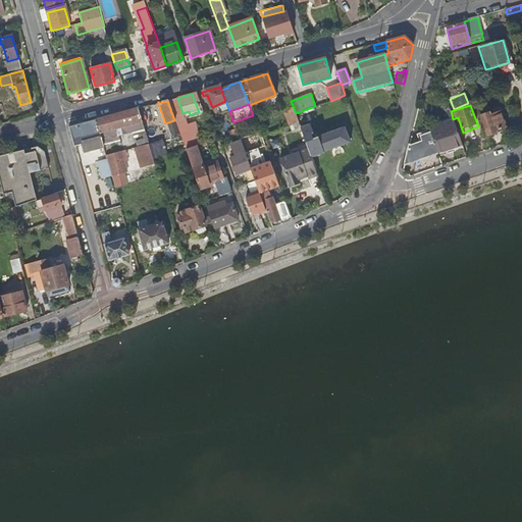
[(283,111),(290,126),(299,123),(296,113),(294,108),(283,111)]
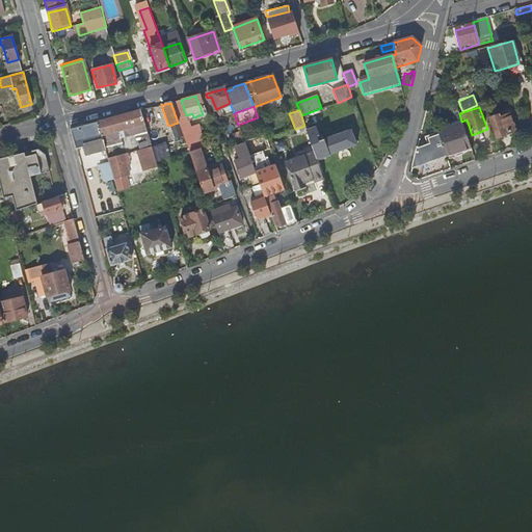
[(105,150),(107,157),(122,153),(120,144),(124,143),(120,131),(126,129),(129,137),(134,136),(135,138),(140,136),(141,138),(148,137),(140,111),(97,123),(105,150)]
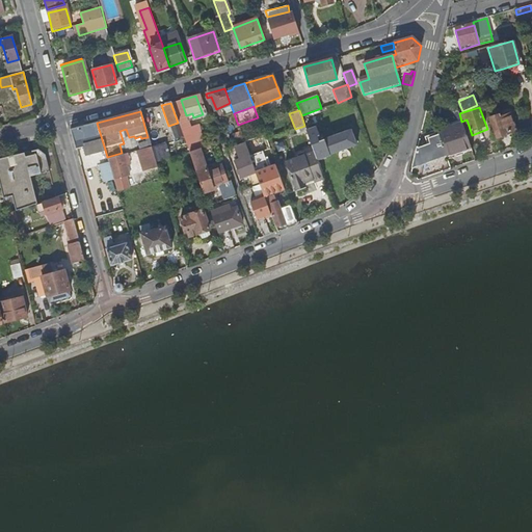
[(511,113),(491,120),(496,135),(516,129),(511,113)]
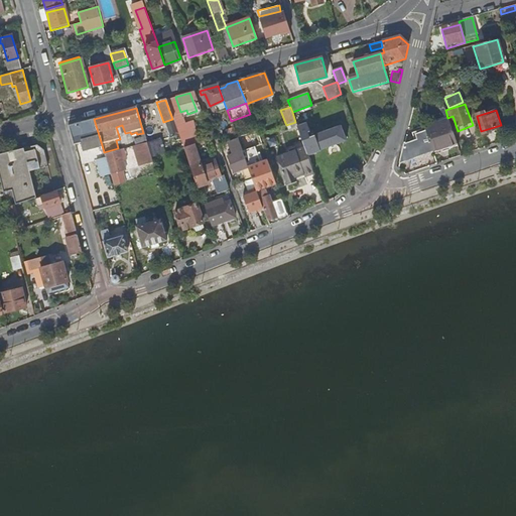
[(85,150),(102,145),(94,119),(68,126),(73,145),(83,142),(85,150)]
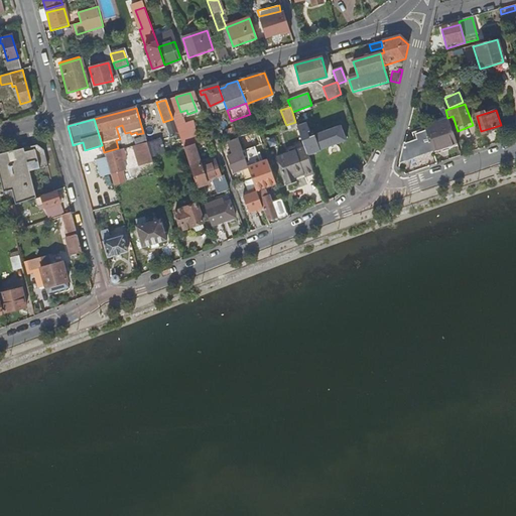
[(305,147),(307,153),(346,139),(341,125),(308,137),(306,131),(308,131),(305,123),(296,125),(305,147)]
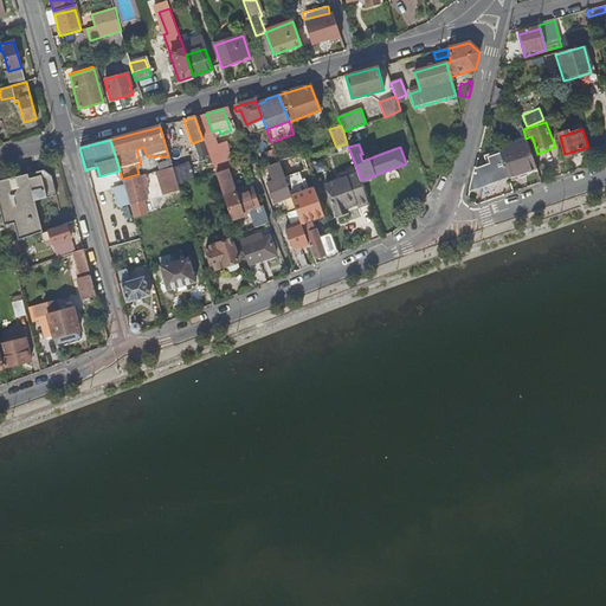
[(515,144),(500,150),(500,154),(504,166),(522,159),(527,168),(535,165),(528,144),(516,148),(515,144)]
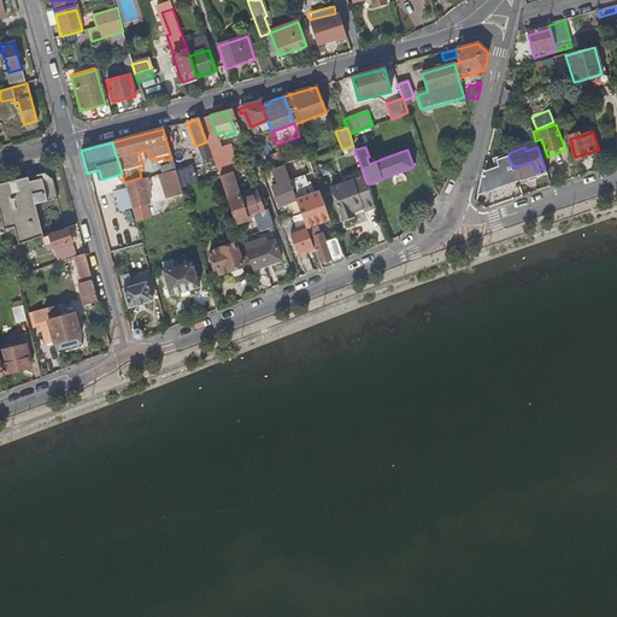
[(479,197),(518,182),(513,169),(509,157),(497,162),(499,168),(485,172),(479,197)]
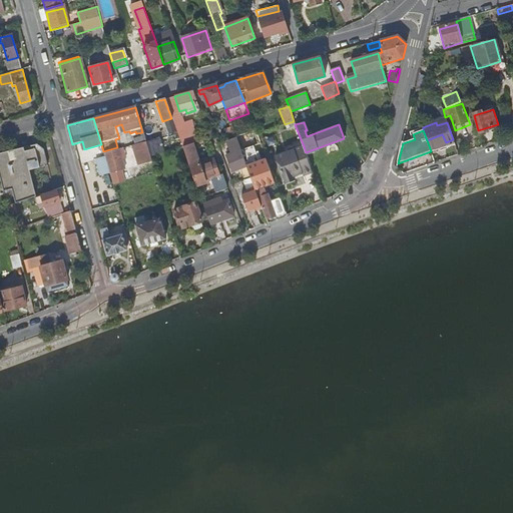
[(150,157),(143,135),(137,137),(138,141),(133,143),(139,165),(151,161),(150,157)]
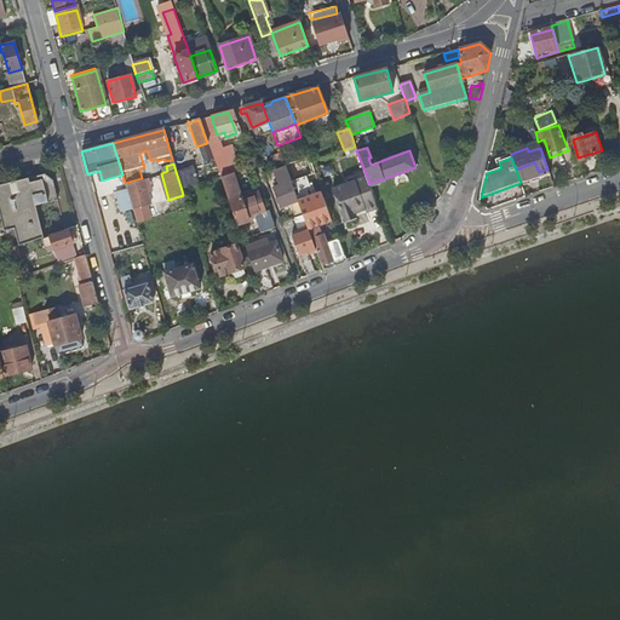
[(181,170),(184,187),(196,184),(193,167),(181,170)]
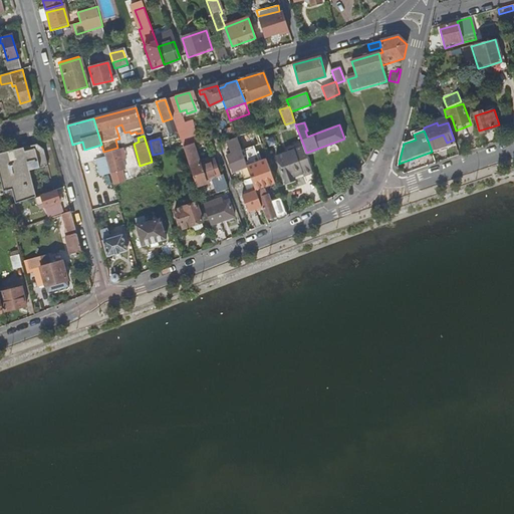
[(244,160),(237,140),(229,143),(233,154),(228,156),(233,172),(247,167),(244,160)]
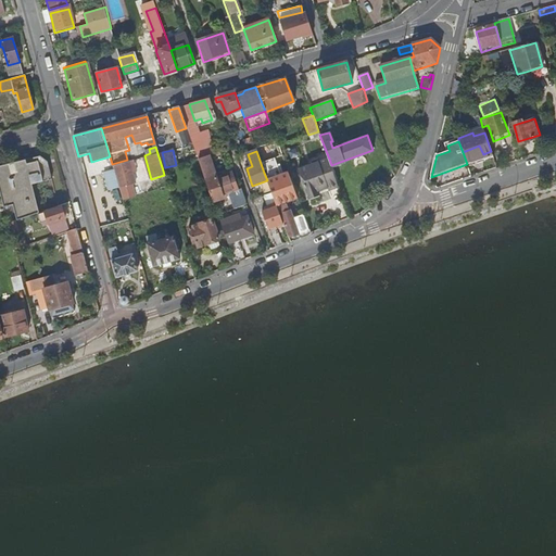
[(216,166),(211,154),(198,160),(201,171),(216,166)]
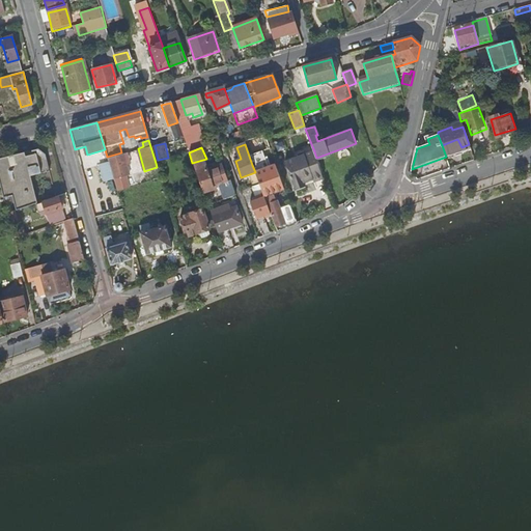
[(37,149),(0,159),(0,188),(1,192),(5,211),(37,202),(30,175),(48,170),(44,154),(37,149)]
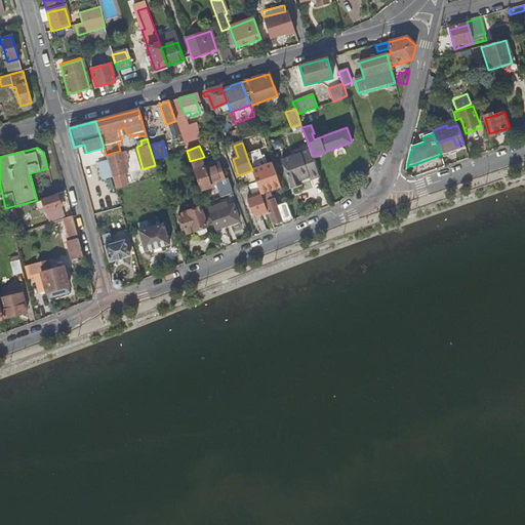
[(320,176),(313,156),(311,150),(281,161),(292,190),(303,187),(301,184),(320,176)]
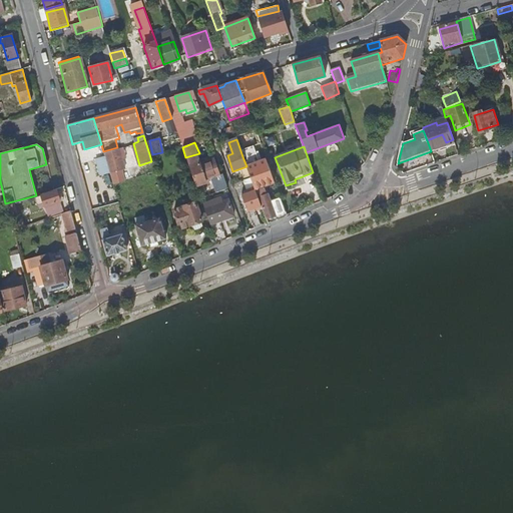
[(122,149),(119,150),(104,155),(110,174),(111,173),(114,184),(124,181),(121,171),(124,169),(122,161),(125,160),(122,149)]
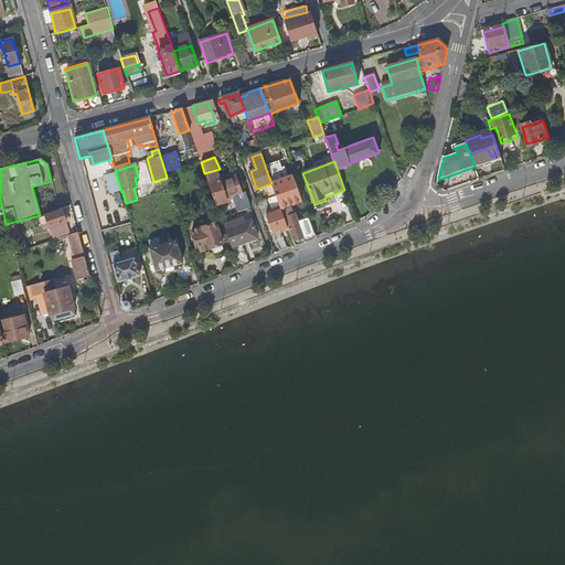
[(304,240),(298,223),(295,215),(292,216),(289,208),(302,203),(292,177),(276,183),(273,173),(268,176),(272,183),(276,195),(281,210),(288,228),(294,243),(304,240)]
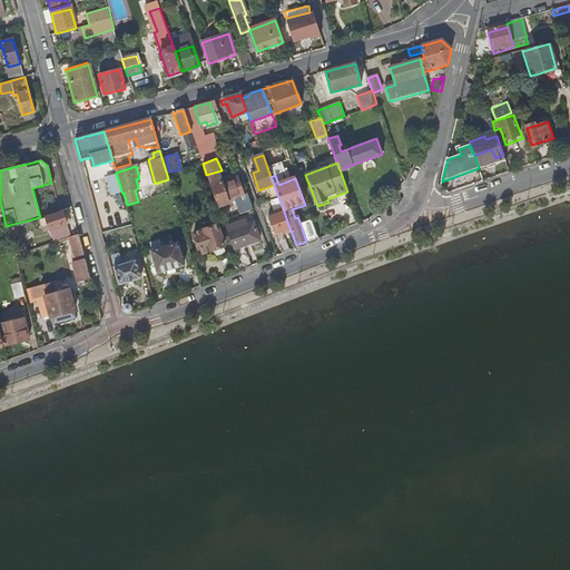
[(220,182),(210,186),(218,208),(229,204),(228,200),(243,195),(237,178),(222,184),(220,182)]
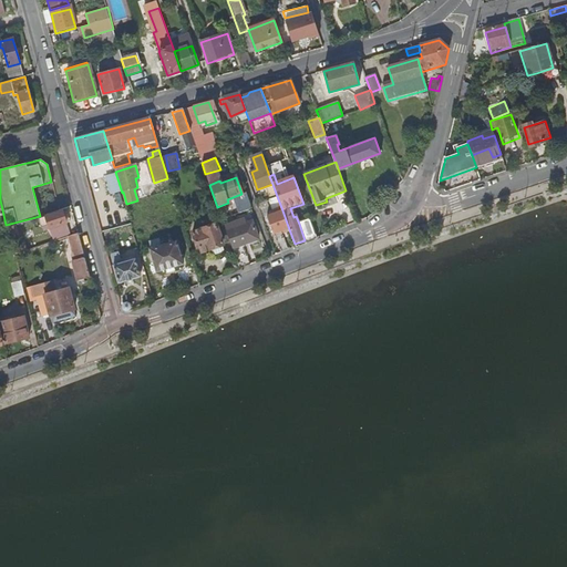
[(239,209),(250,207),(247,196),(236,199),(239,209)]
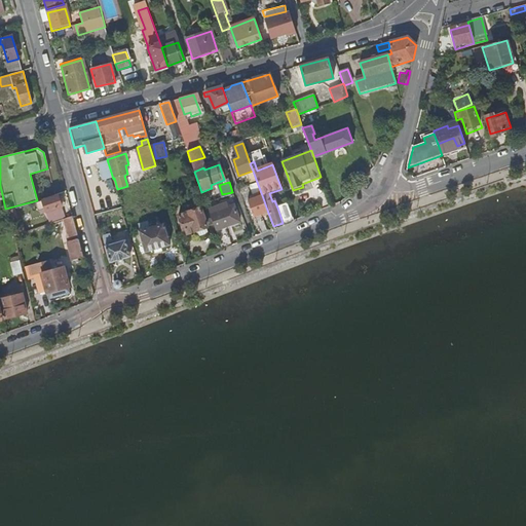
[(340,190),(328,195),(332,208),(342,203),(344,201),(340,190)]
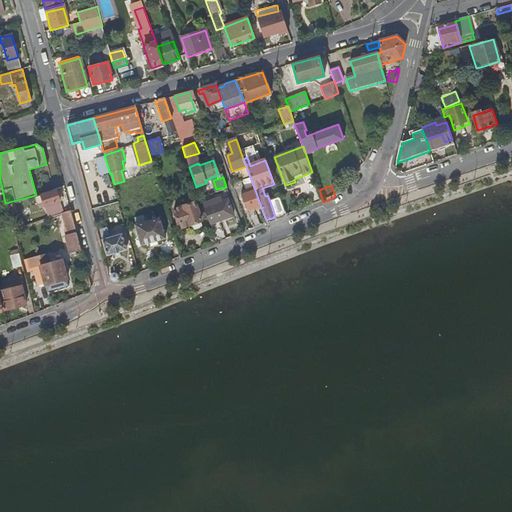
[(60,202),(56,189),(33,197),(35,203),(37,205),(40,204),(40,207),(60,202)]
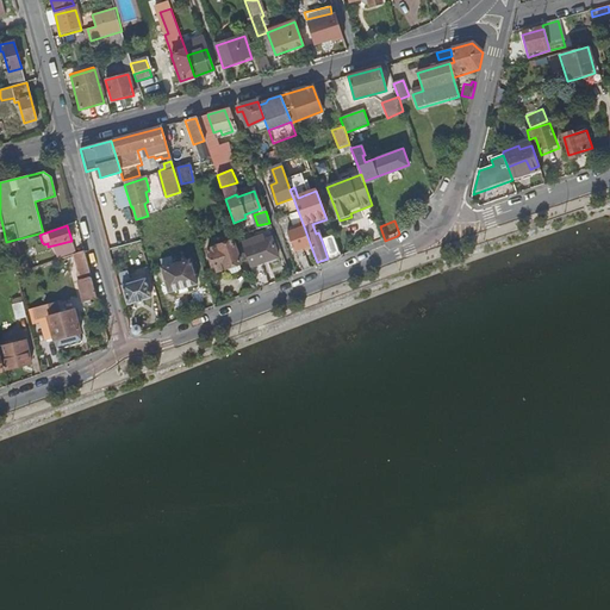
[(296,253),(311,247),(304,226),(287,234),(296,253)]
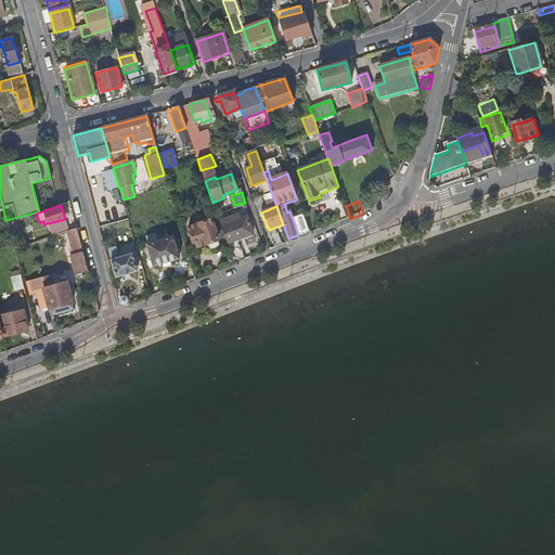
[(99,222),(107,219),(104,208),(95,211),(99,222)]
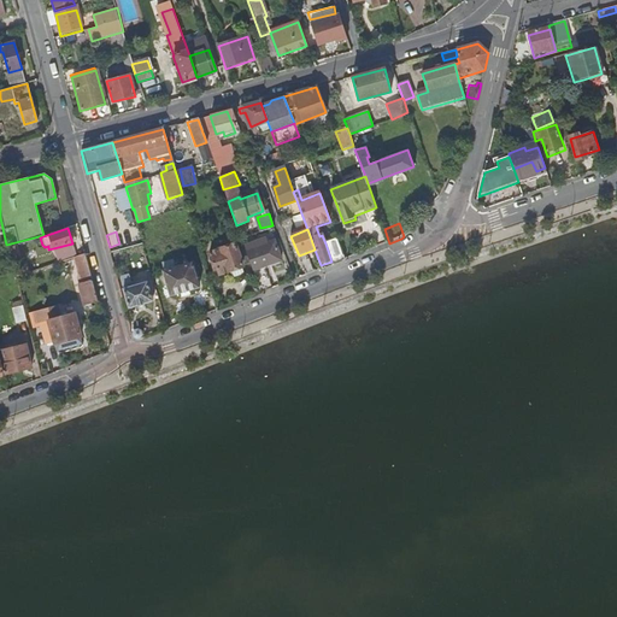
[(266,239),(245,247),(260,293),(272,289),(265,268),(282,260),(275,242),(268,245),(266,239)]
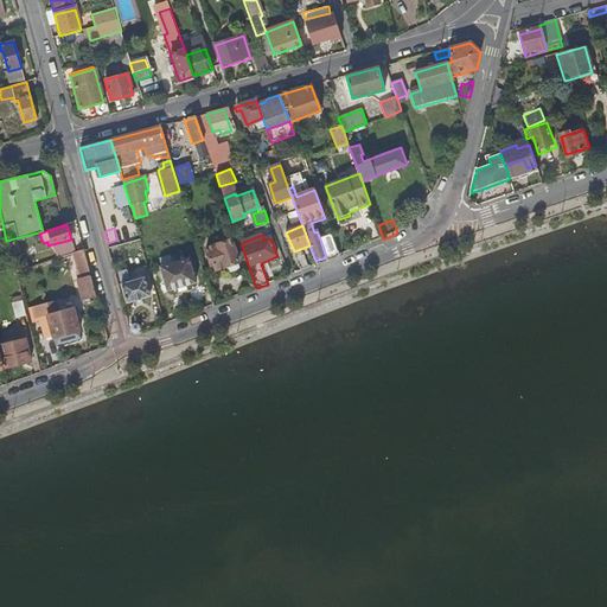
[(320,240),(326,257),(338,253),(331,236),(320,240)]
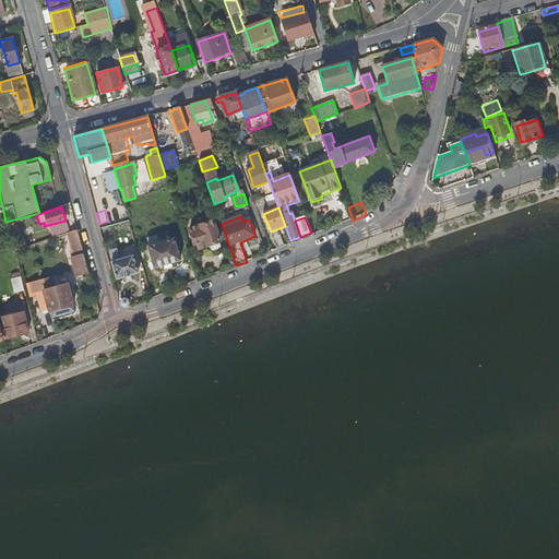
[(213,223),(190,232),(195,245),(200,244),(201,249),(219,242),(213,223)]
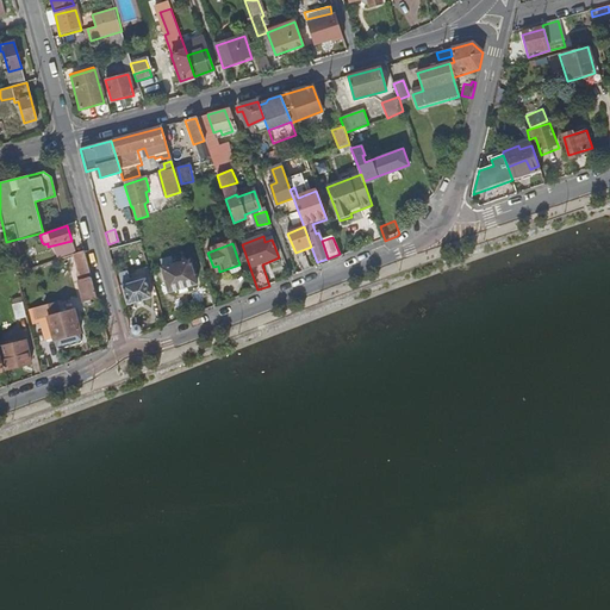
[(72,255),(79,281),(91,279),(83,253),(72,255)]
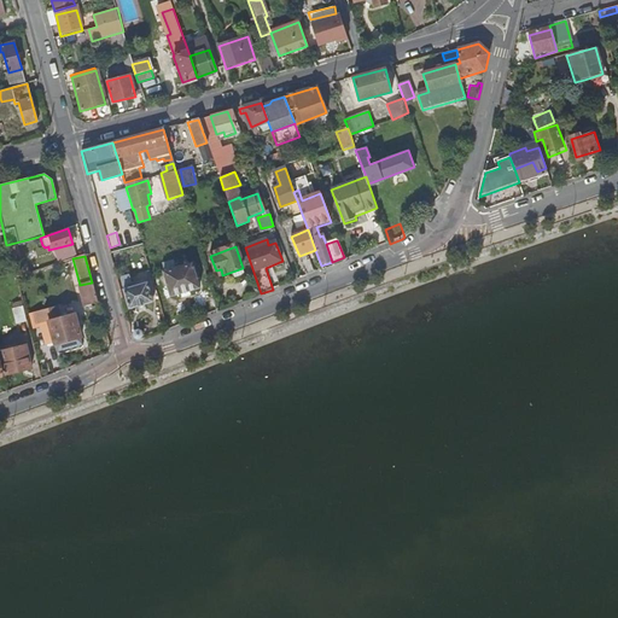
[(191,264),(161,273),(168,298),(198,290),(191,264)]
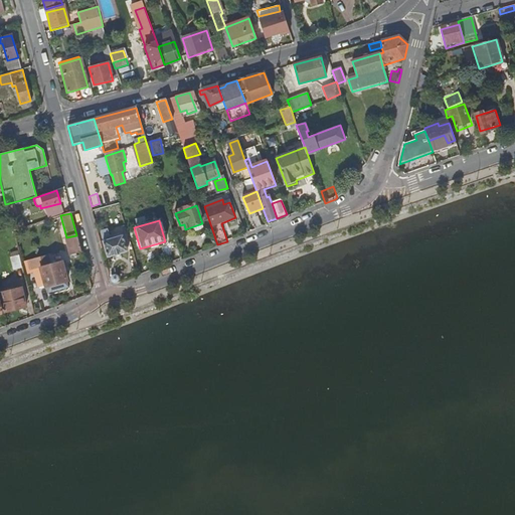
[(76,235),(66,237),(65,237),(70,255),(81,252),(76,235)]
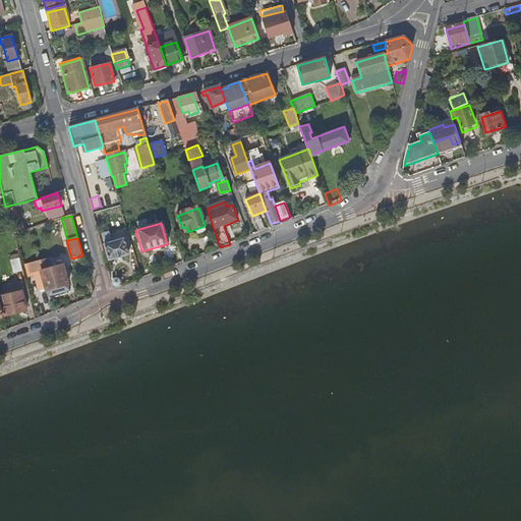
[(125,238),(104,244),(108,261),(129,254),(125,238)]
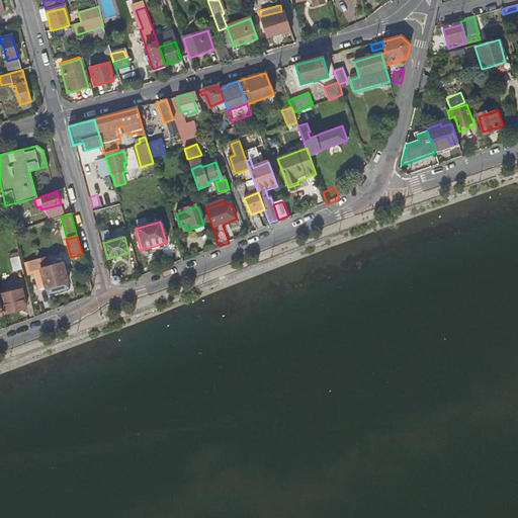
[(14,269),(21,268),(18,255),(11,257),(14,269)]
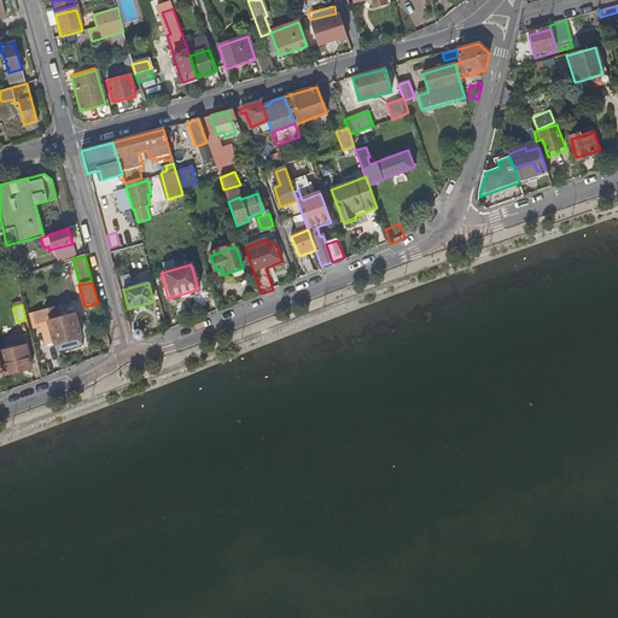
[(81,339),(75,314),(48,321),(54,345),(81,339)]
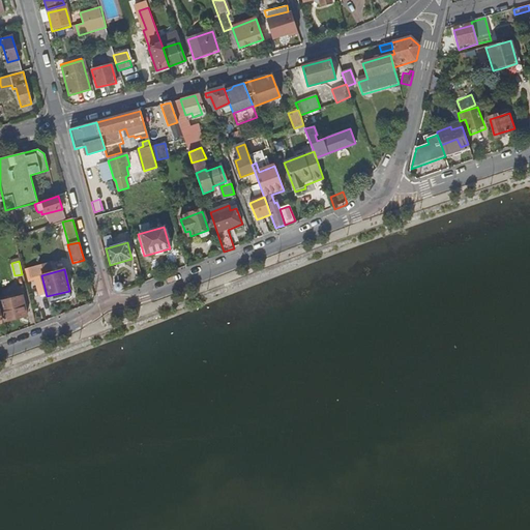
[(114,286),(115,291),(117,293),(121,291),(122,288),(121,284),(118,283),(115,284),(114,286)]
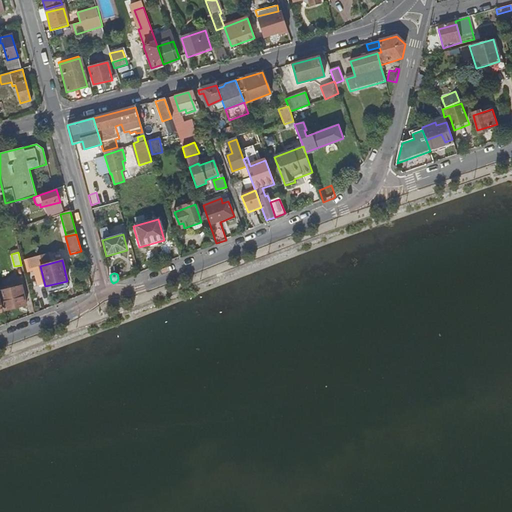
[(20,284),(0,289),(0,291),(5,309),(25,303),(20,284)]
